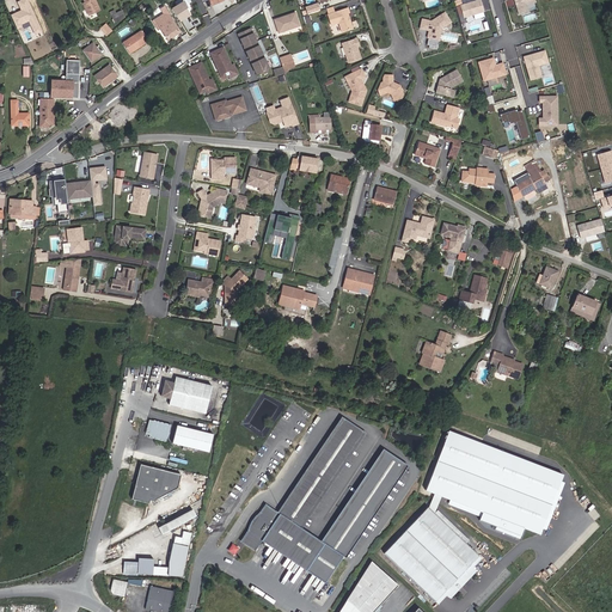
[(101,11),(95,0),(84,0),(85,2),(83,4),(89,16),(101,11)]
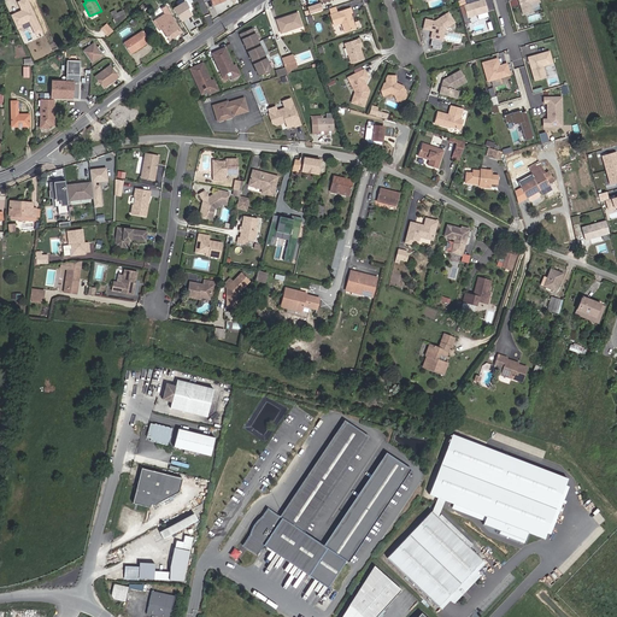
[(181,33),(175,23),(174,21),(178,17),(180,19),(181,21),(191,13),(182,0),(172,6),(174,9),(166,13),(166,16),(158,22),(170,40),(181,33)]
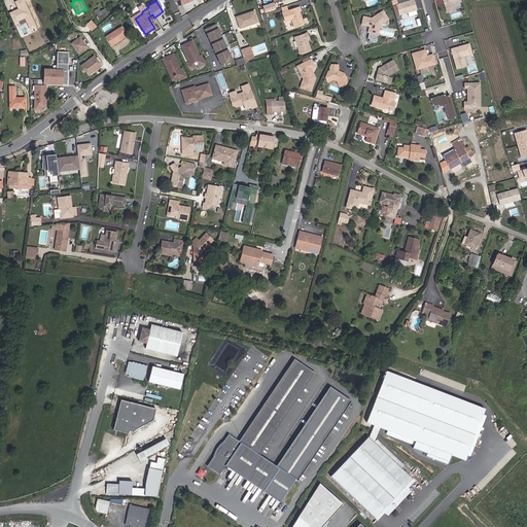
[(417,10),(413,0),(412,0),(396,5),(399,15),(417,10)]
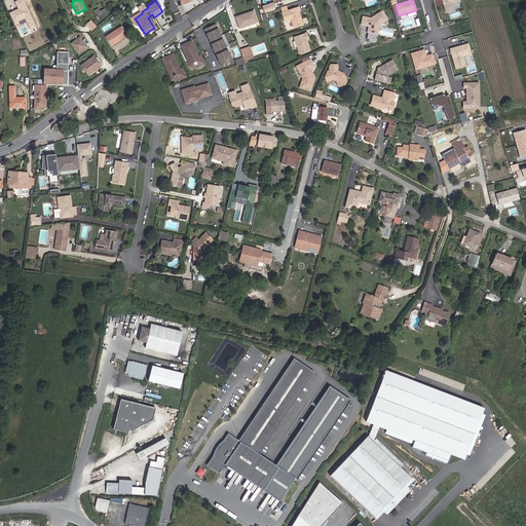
[(452,4),(460,2),(459,0),(442,0),(446,12),(454,9),(452,4)]
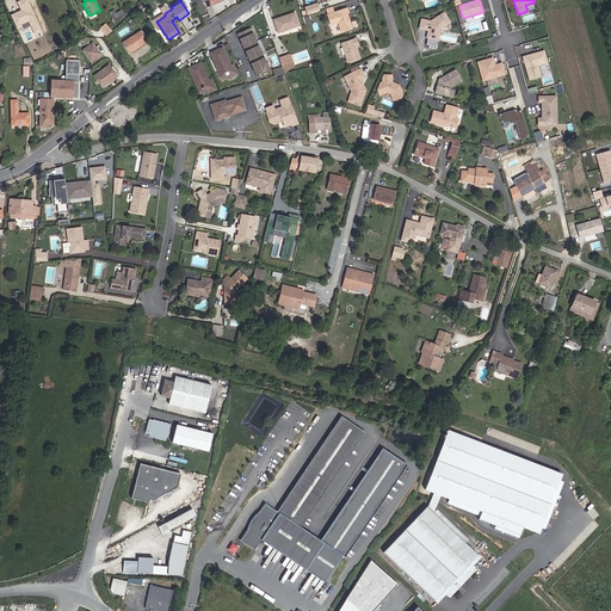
[(307,13),(320,11),(318,4),(306,6),(307,13)]
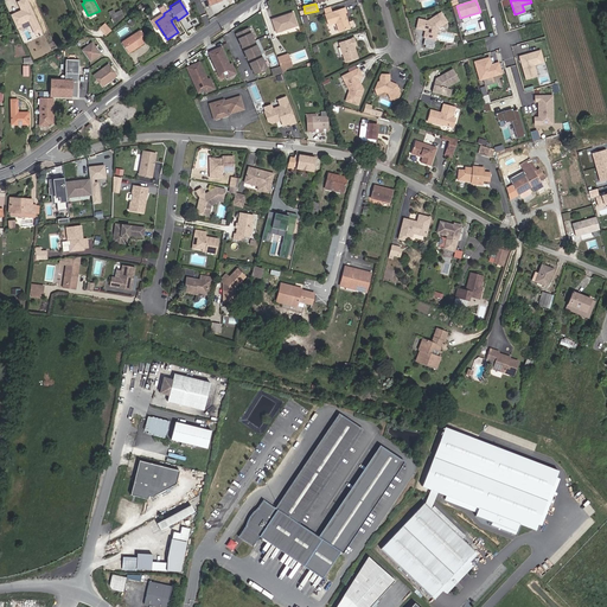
[(332,12),(326,14),(325,14),(328,26),(336,24),(339,32),(350,29),(345,13),(346,13),(345,8),(332,12)]
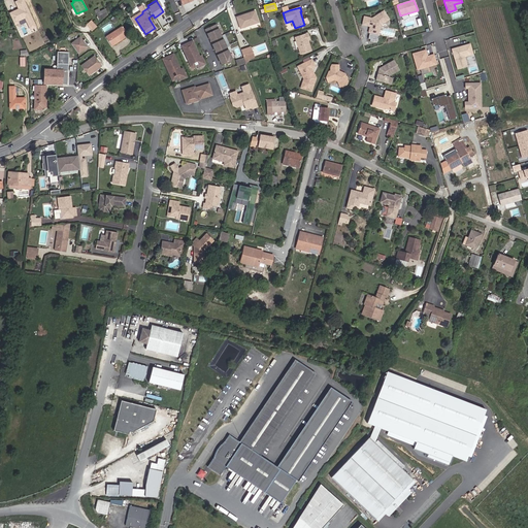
[(103,18),(100,11),(99,9),(94,11),(98,20),(103,18)]
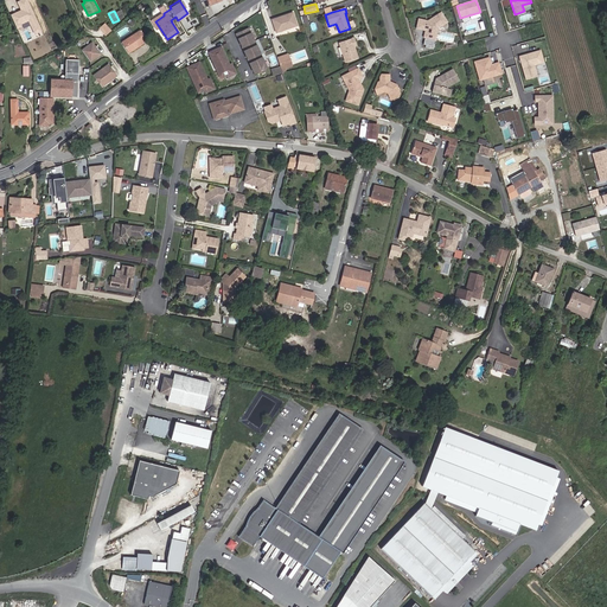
[(298,26),(293,13),(272,20),(275,29),(285,26),(286,30),(298,26)]
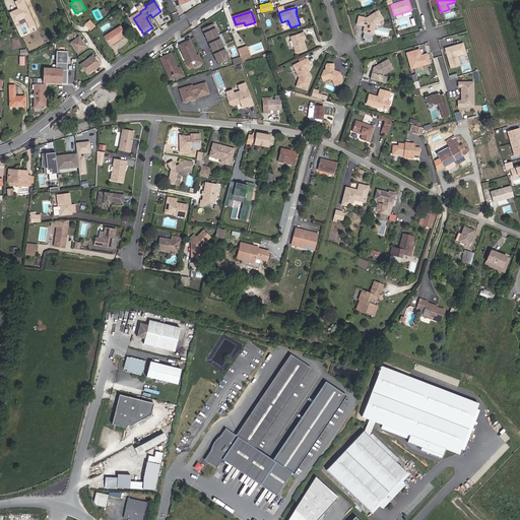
[(375,24),(383,19),(378,11),(367,18),(359,16),(356,24),(362,25),(362,24),(365,24),(365,26),(364,33),(373,35),(375,24)]
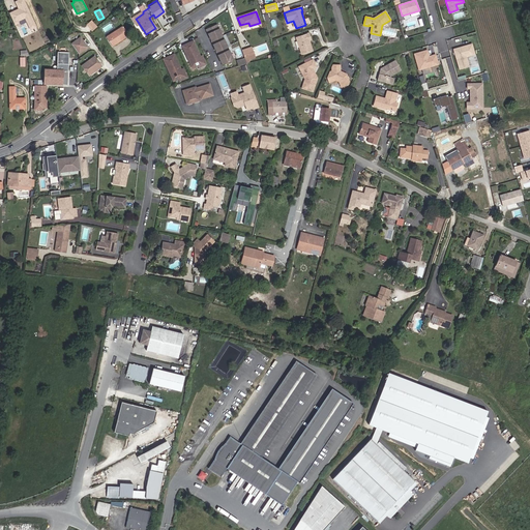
[(92,21),(87,25),(92,32),(98,27),(92,21)]
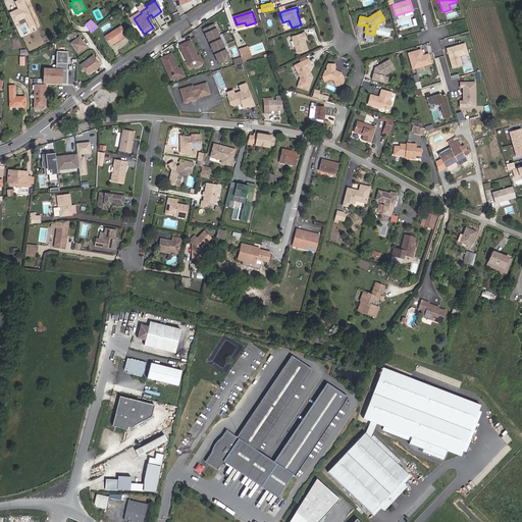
[(229,58),(214,24),(203,30),(218,63),(229,58)]
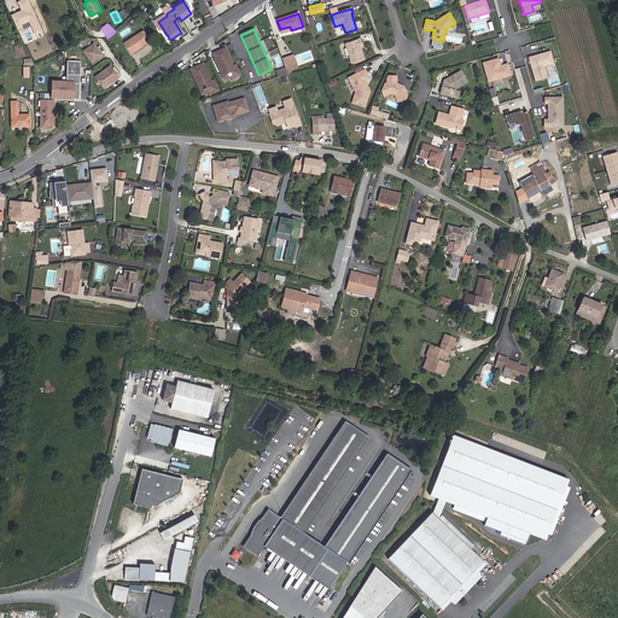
[(130,54),(146,45),(145,44),(150,41),(143,31),(124,44),(130,54)]
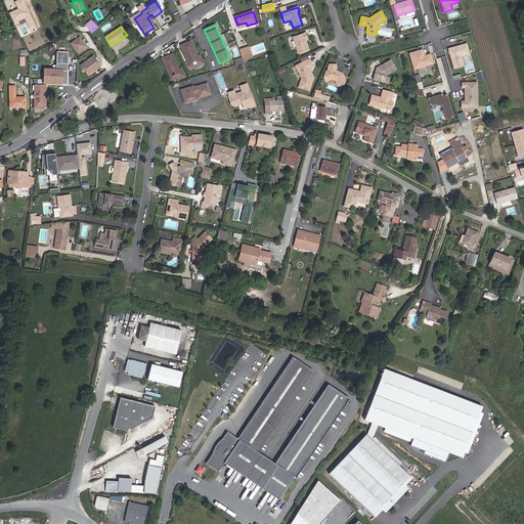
[(309,50),(306,41),(305,38),(308,37),(306,33),(293,37),(298,54),(309,50)]
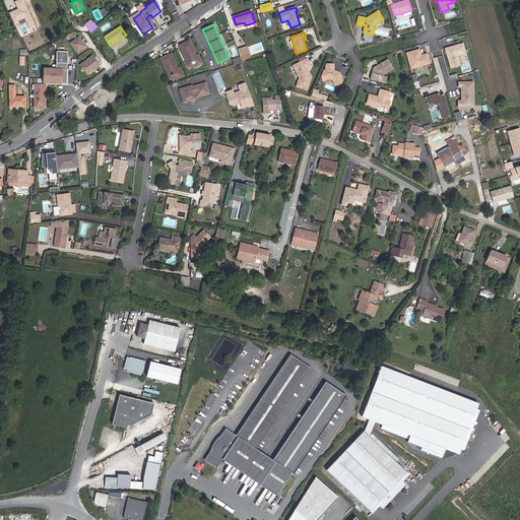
[(85,47),(79,38),(70,44),(77,53),(85,47)]
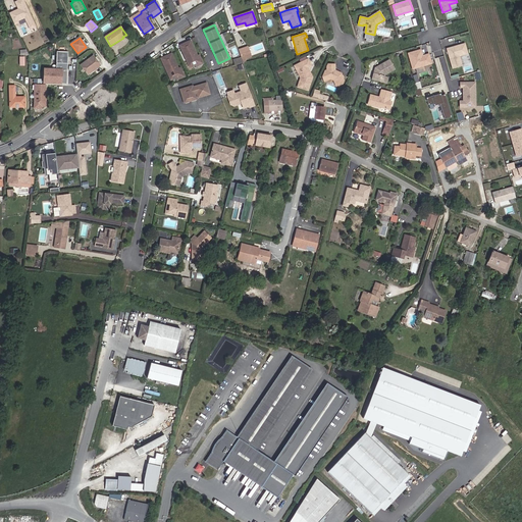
[(190,67),(195,64),(200,62),(197,56),(190,41),(179,46),(190,67)]
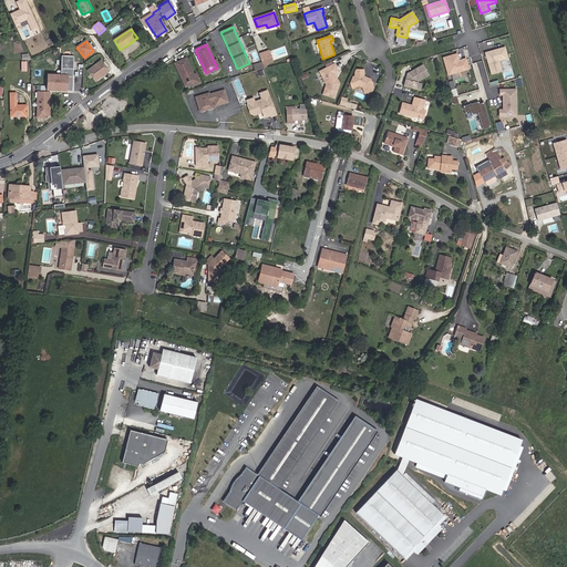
[(501,58),(507,57),(505,48),(495,50),(494,52),(492,52),(492,51),(485,53),(492,74),(502,72),(498,61),(501,58)]
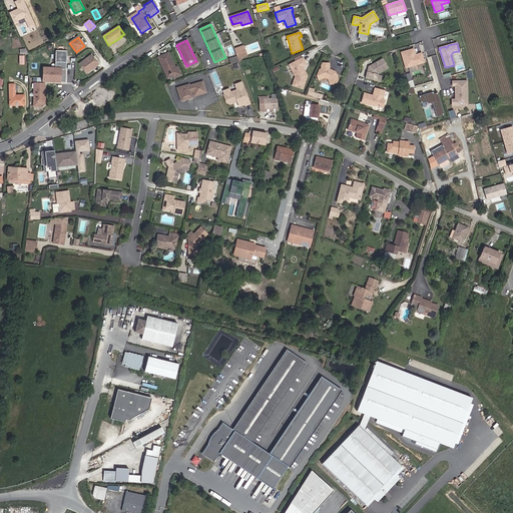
[(242,57),(239,47),(234,49),(238,60),(241,59),(241,58),(242,57)]
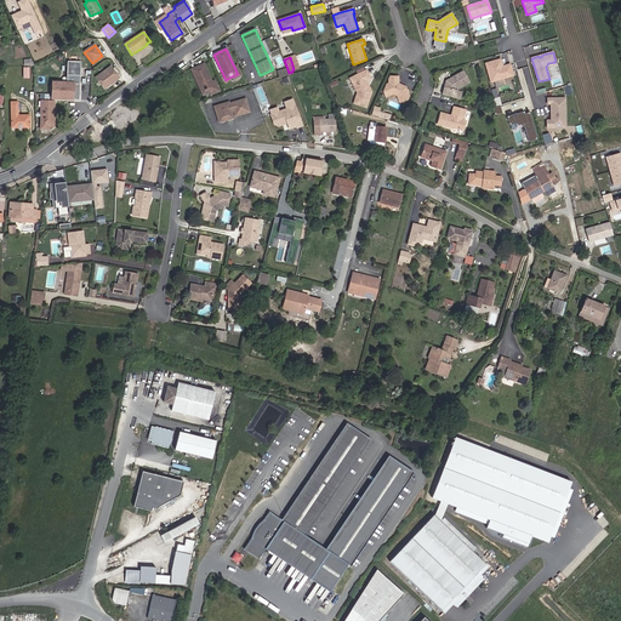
[(513,75),(510,64),(501,67),(501,64),(502,64),(501,60),(485,63),(490,83),(513,75)]
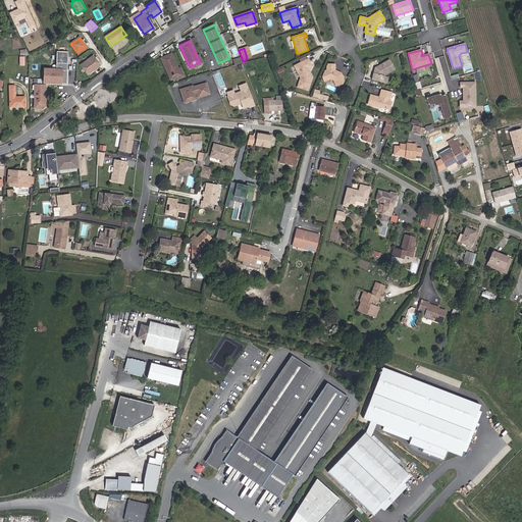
[(66,84),(67,52),(57,51),(56,69),(44,68),(43,83),(66,84)]
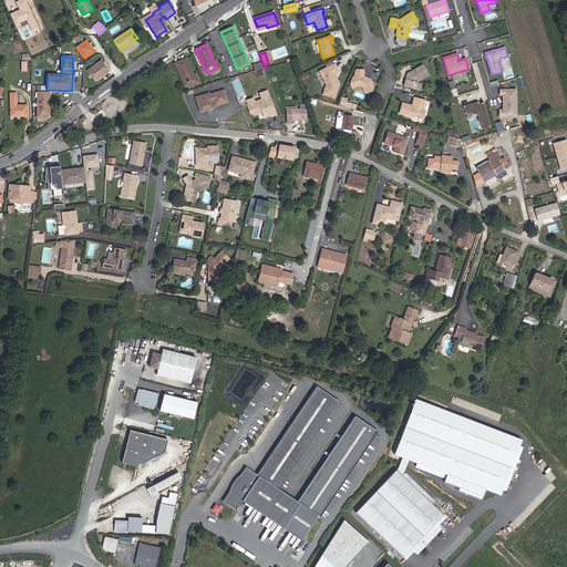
[(185,86),(192,84),(196,82),(194,75),(186,59),(175,63),(185,86)]
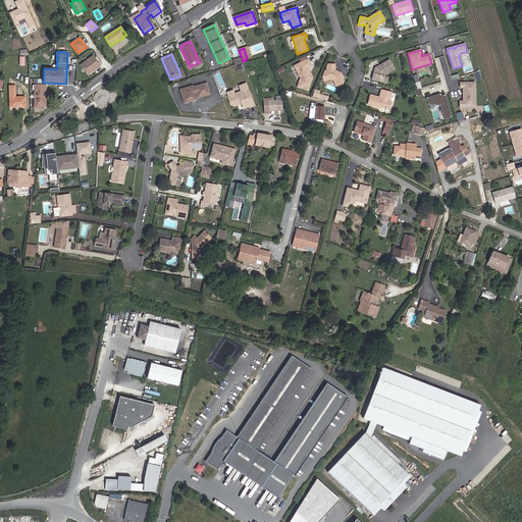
[(91,72),(100,66),(93,56),(81,65),(87,74),(89,73),(89,72),(90,71),(91,72)]
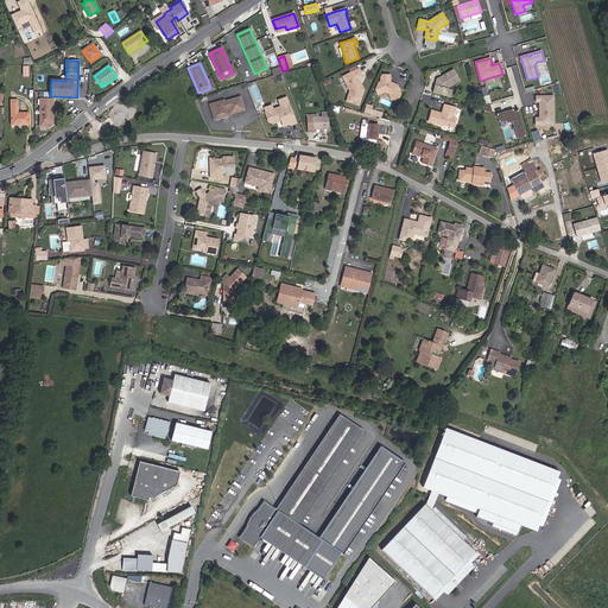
[(358,69),(353,71),(348,74),(349,76),(343,80),(349,92),(346,101),(359,106),(363,90),(359,80),(363,77),(359,69),(358,69)]
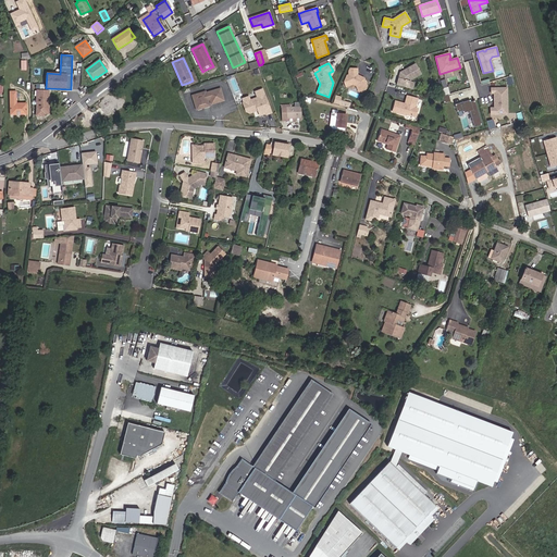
[(410,81),(421,74),(416,64),(401,72),(404,75),(401,76),(400,78),(398,78),(397,85),(408,88),(410,82),(410,81)]
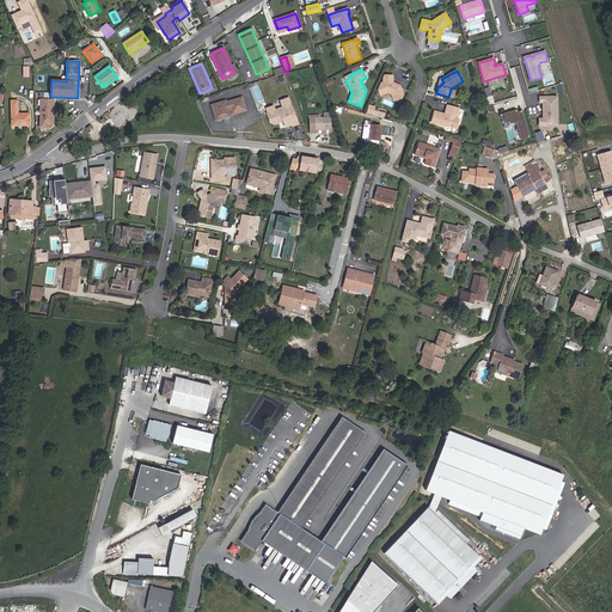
[(403,91),(402,90),(401,89),(399,86),(396,84),(395,86),(393,86),(392,85),(392,83),(392,75),(384,75),(383,78),(383,83),(381,83),(378,90),(380,96),(387,92),(391,95),(393,101),(402,98),(403,95),(402,92),(403,91)]
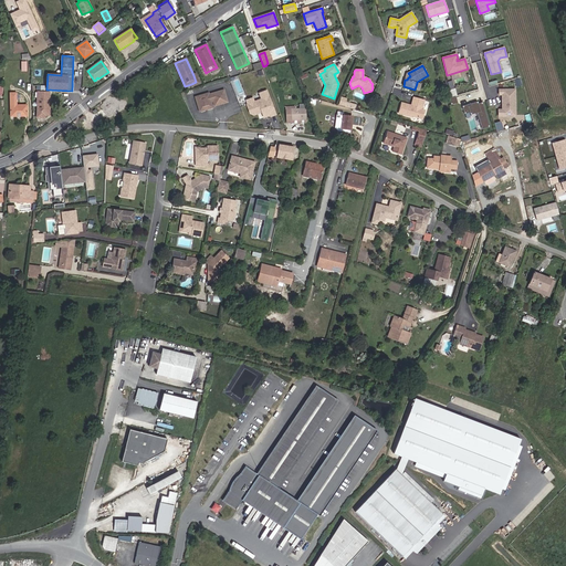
[(515,109),(515,90),(499,90),(499,94),(502,94),(502,105),(503,105),(503,109),(499,109),(499,116),(510,116),(510,109),(515,109)]
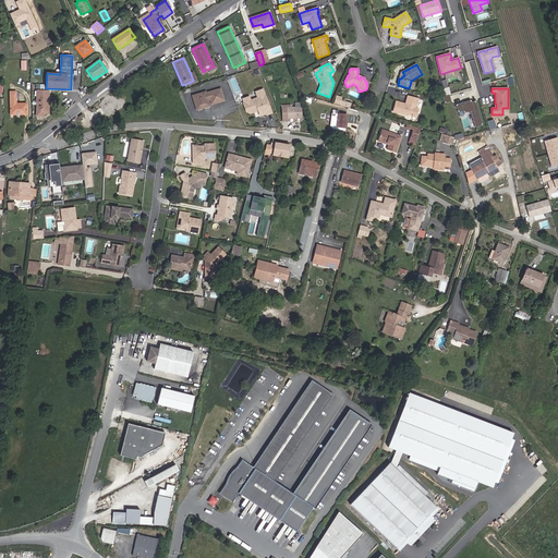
[(209,106),(208,100),(210,99),(211,105),(223,100),(220,89),(206,94),(206,92),(193,96),(197,110),(209,106)]
